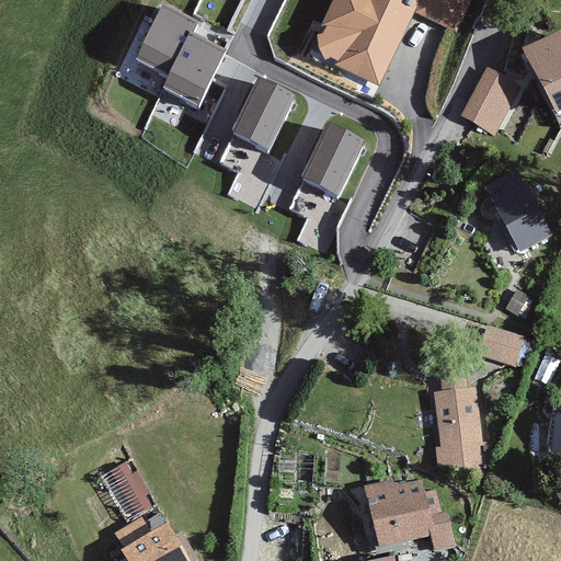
[(456,32),(471,0),(332,0),(321,25),(327,26),(323,32),(318,35),(319,47),(325,59),(331,57),(338,60),(335,65),(379,86),(414,12),(456,32)]
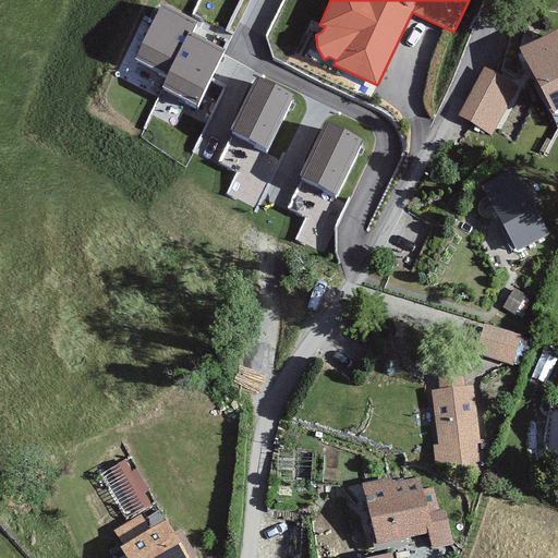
[(198,22),(162,4),(135,58),(168,74),(162,87),(198,105),(226,49),(193,33),(198,22)]
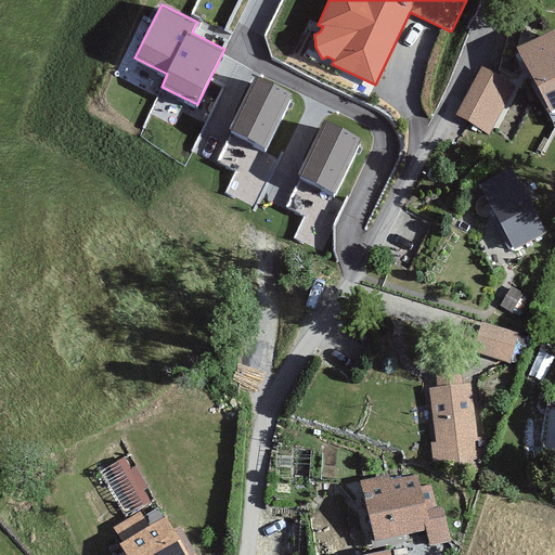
[(550,111),(554,107),(554,28),(517,47),(550,111)]
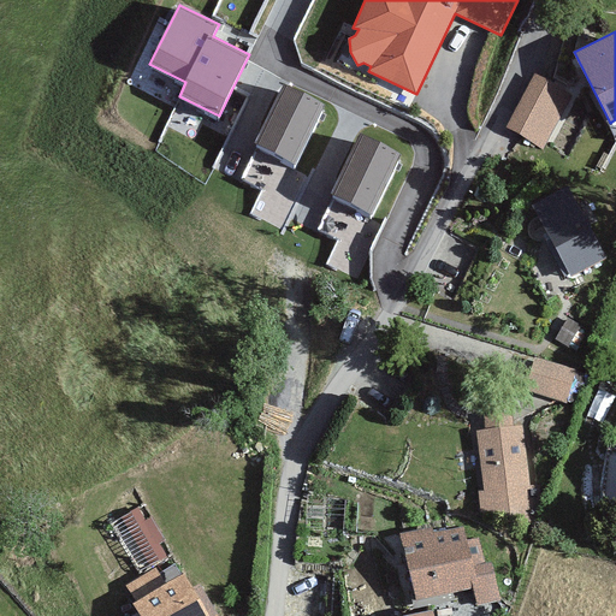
[(573,95),(535,75),(505,126),(543,148),(573,95)]
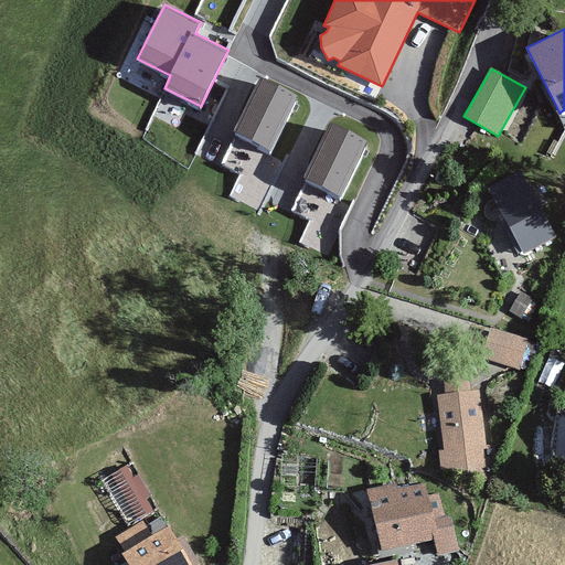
[(298,97),(262,78),(234,132),(270,151),(298,97)]
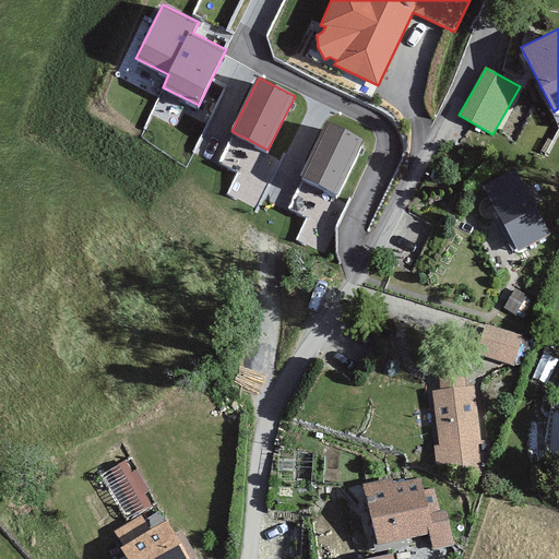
[(365,141),(329,122),(301,176),(337,193),(365,141)]
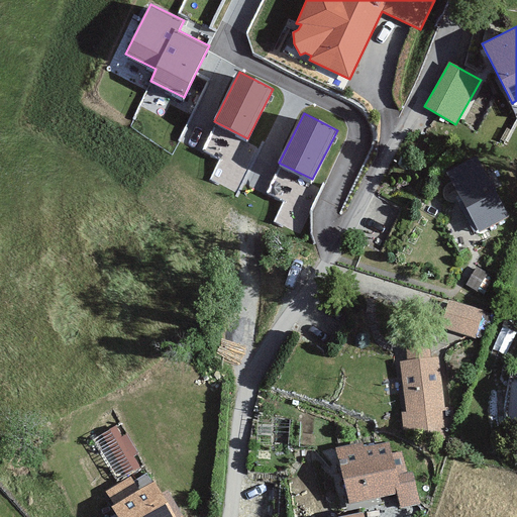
[(511,214),(478,156),(447,173),(481,231),(511,214)]
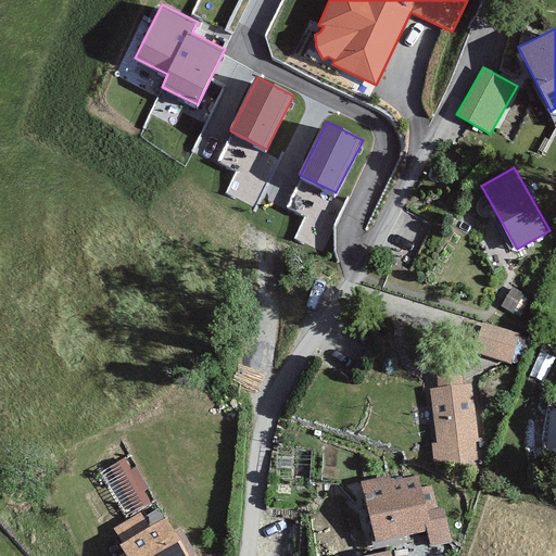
[(525,294),(513,287),(501,306),(513,313),(525,294)]
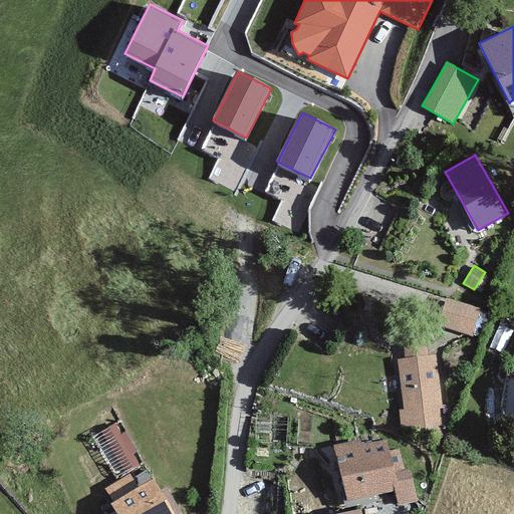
[(474,336),(482,309),(447,299),(439,326),(474,336)]
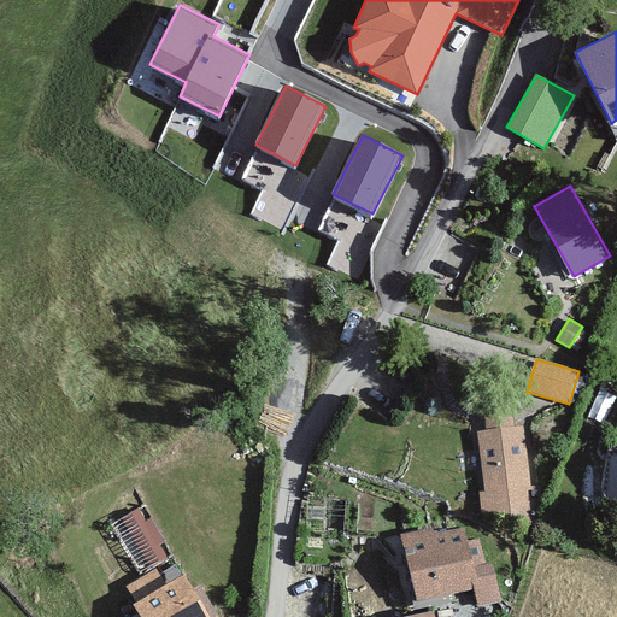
[(532,489),(526,425),(515,427),(513,413),(485,416),(487,430),(477,432),(483,491),(479,492),(481,515),(530,510),(528,491),(532,489)]
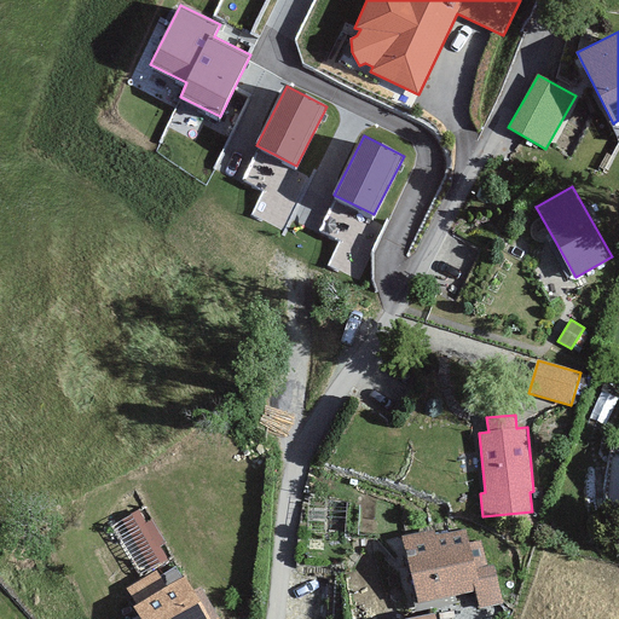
[(139,509),(122,519),(152,568),(168,559),(160,547),(166,543),(152,519),(148,522),(139,509)]
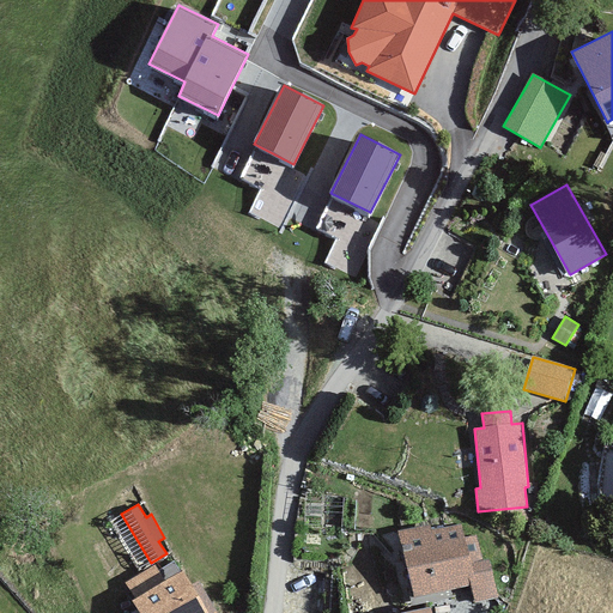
[(466,536),(462,523),(404,534),(416,594),(473,582),(477,601),(497,596),(490,559),(484,560),(478,534),(466,536)]
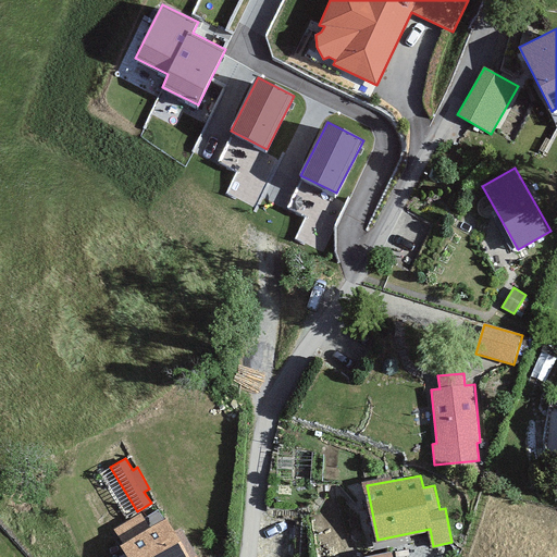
[(190,556),(166,519),(164,520),(158,511),(144,520),(140,514),(114,530),(123,544),(121,545),(125,553),(118,556),(190,556)]
